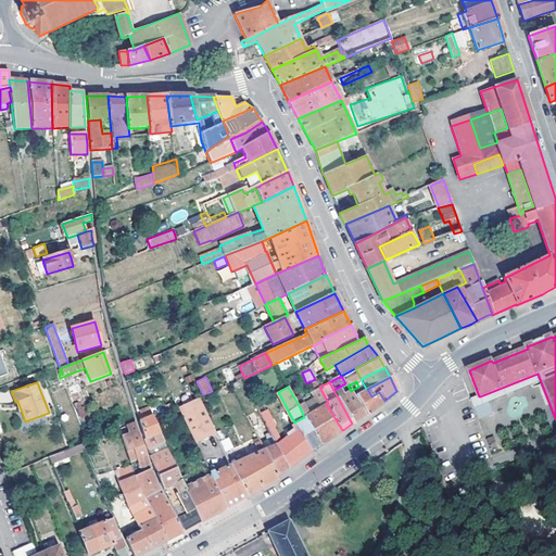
[(342,430),(326,404),(328,403),(319,387),(312,391),(320,407),(308,414),(303,403),(299,405),(304,417),(320,444),(331,438),(342,430)]
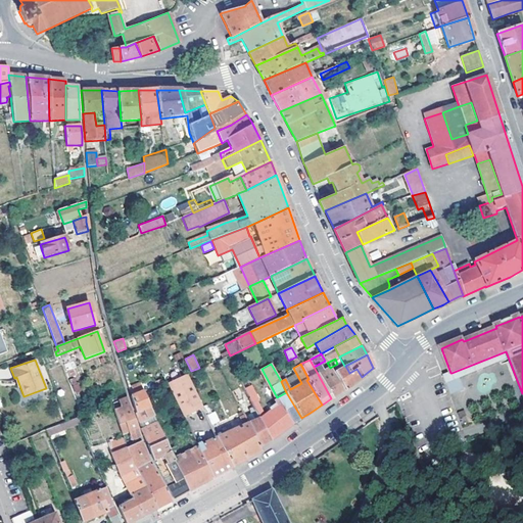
[(349,373),(345,366),(344,366),(333,372),(345,390),(351,385),(362,377),(357,369),(349,373)]
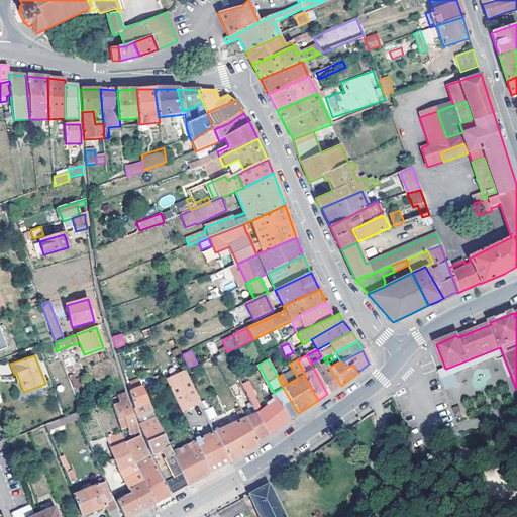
[(314,370),(327,394),(330,392),(341,386),(329,368),(326,364),(314,370)]
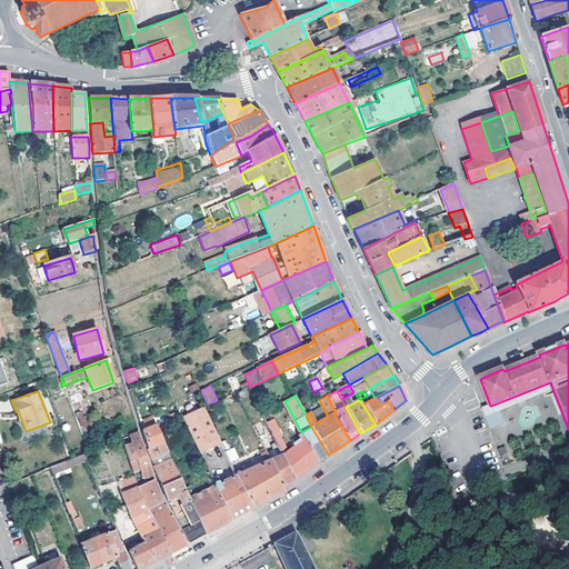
[(252,508),(235,477),(233,476),(226,480),(211,447),(219,443),(203,408),(198,411),(183,418),(215,487),(231,521),(243,513),(252,508)]
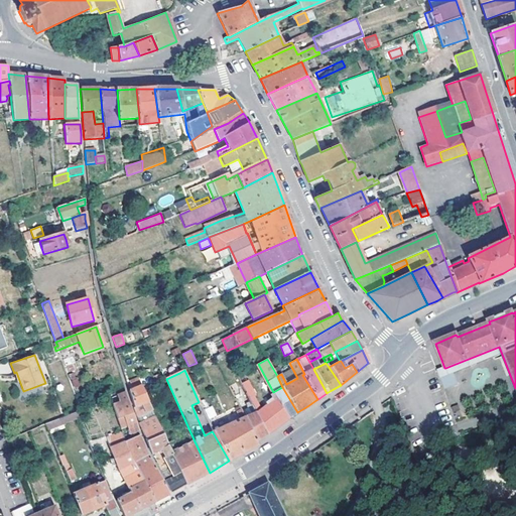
[(14,382),(18,393),(23,391),(16,372),(14,373),(17,381),(14,382)]
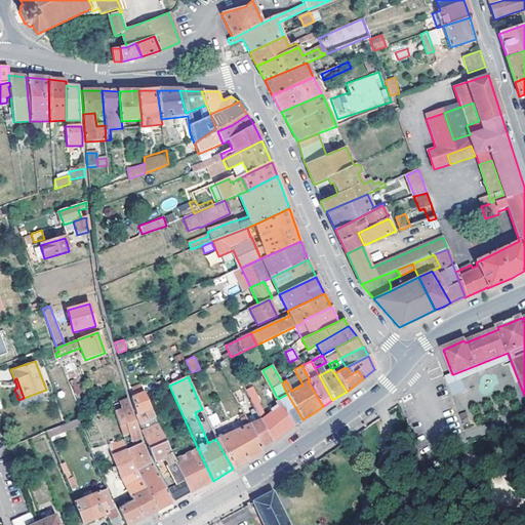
[(140,382),(131,388),(133,394),(144,390),(140,382)]
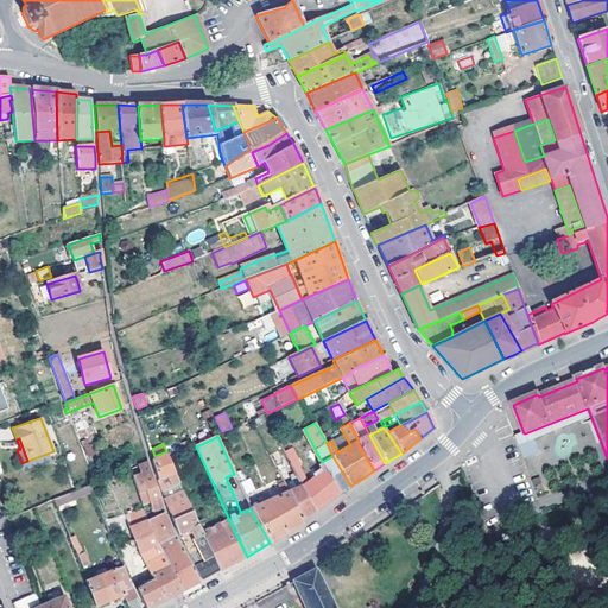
[(293,447),(285,451),(299,482),(308,477),(293,447)]
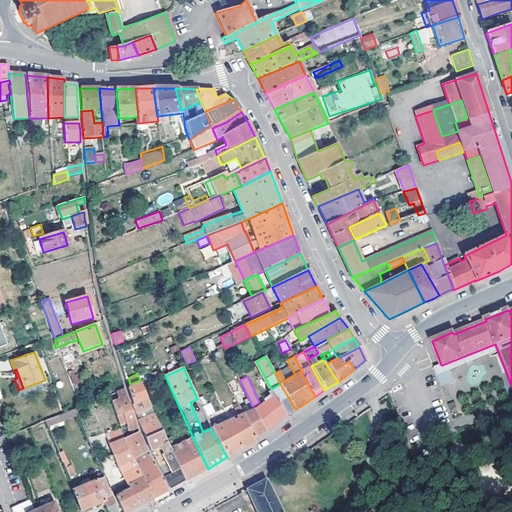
[(152,408),(142,387),(141,383),(128,388),(130,395),(133,405),(142,401),(146,410),(152,408)]
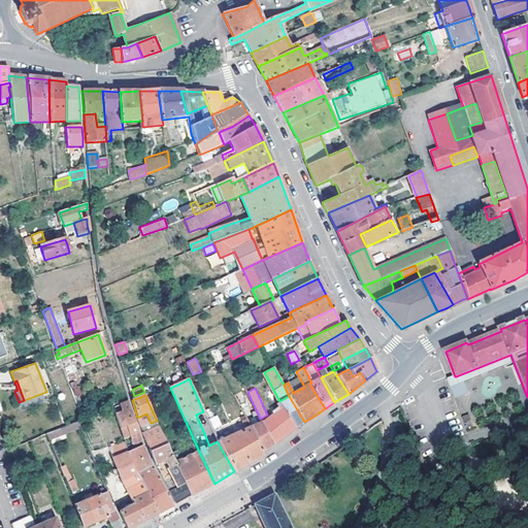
[(283,406),(295,428),(298,426),(304,422),(289,396),(279,401),(283,406)]
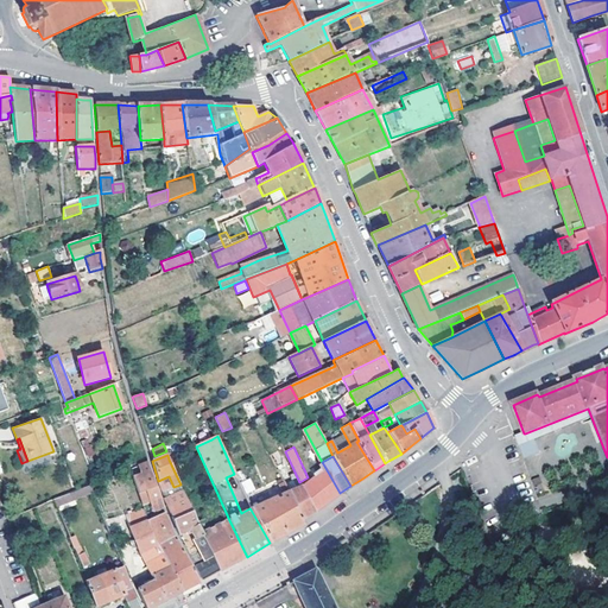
[(147,463),(138,467),(141,475),(133,477),(139,495),(145,492),(157,488),(151,472),(147,463)]
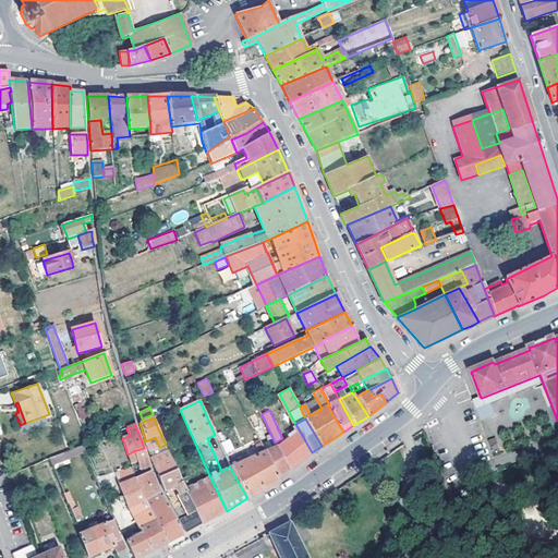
[(298,462),(312,452),(299,429),(275,445),(288,470),(298,462)]
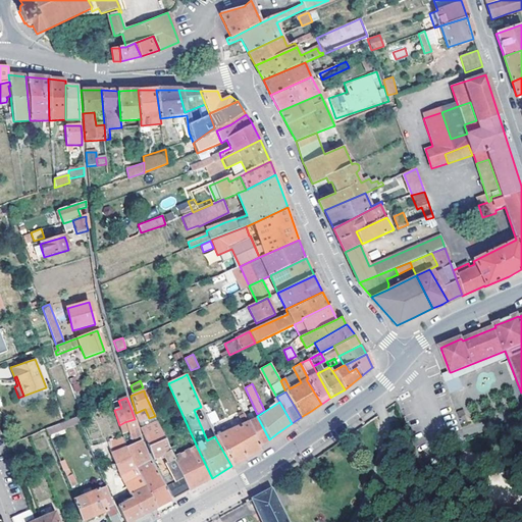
[(213,423),(219,419),(214,411),(208,415),(213,423)]
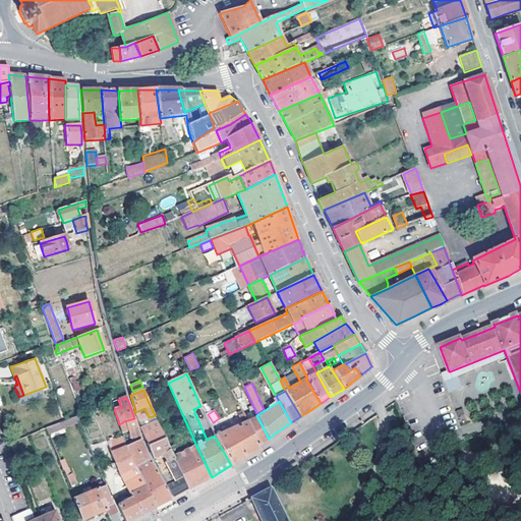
[(148,445),(165,437),(155,415),(149,417),(138,422),(139,425),(140,429),(148,445)]
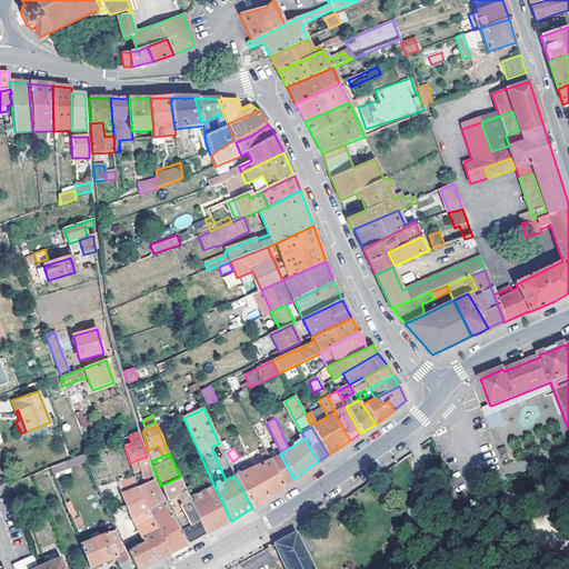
[(269,459),(282,486),(285,483),(293,479),(280,453),(269,459)]
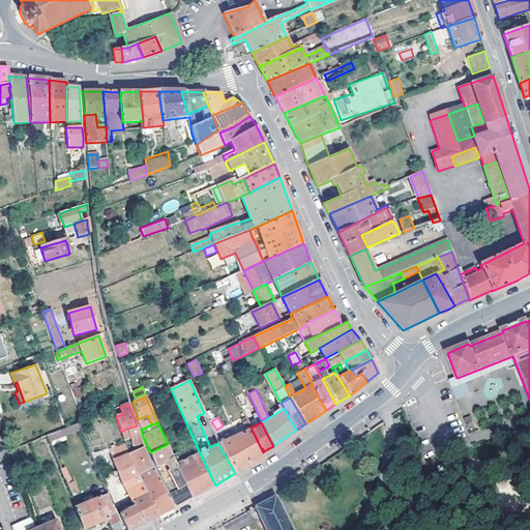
[(50,441),(80,429),(78,423),(68,428),(40,438),(42,444),(50,441)]
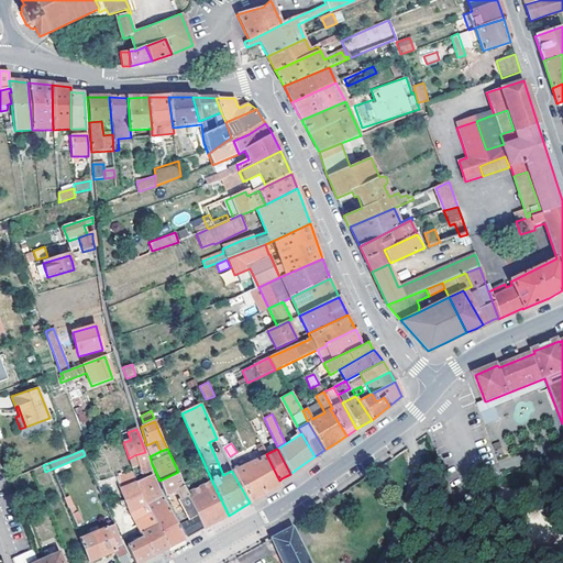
[(148,462),(145,452),(134,455),(138,465),(140,468),(141,474),(150,471),(152,470),(148,462)]
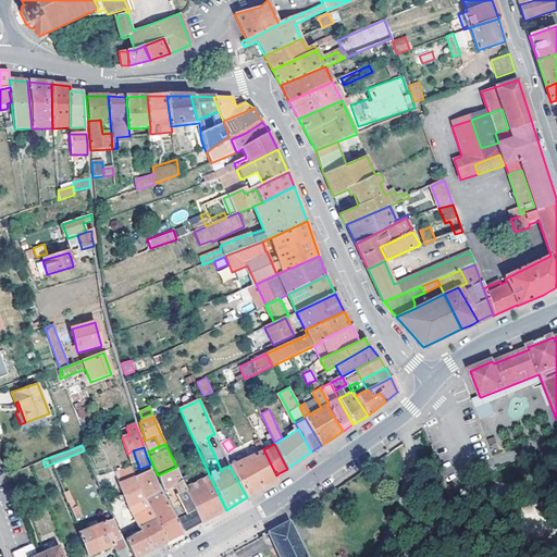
[(276,475),(263,449),(230,467),(247,497),(260,491),(277,481),(276,475)]
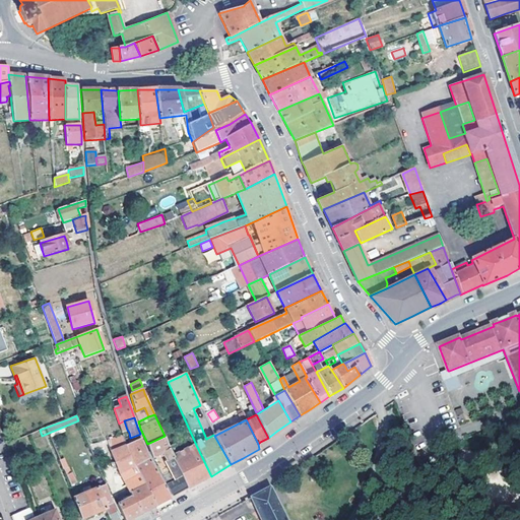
[(127,430),(124,420),(119,424),(122,432),(127,430)]
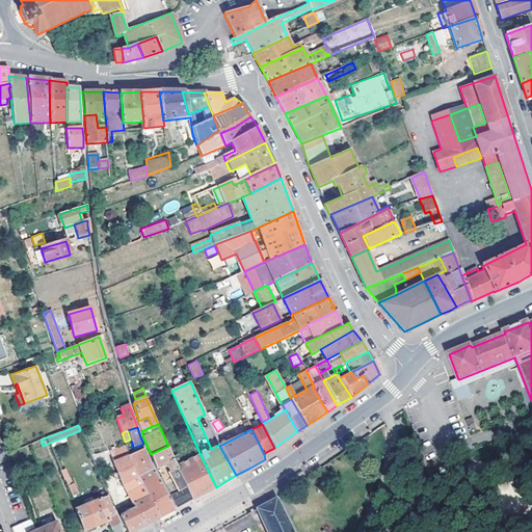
[(156,468),(167,462),(176,481),(182,478),(178,468),(168,446),(151,454),(156,468)]
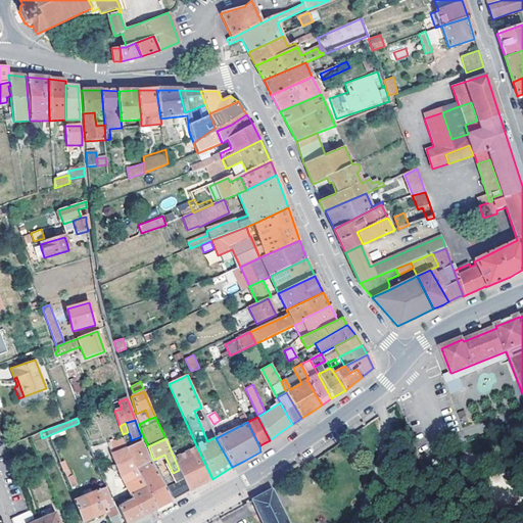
[(144,449),(141,441),(133,445),(127,447),(136,467),(149,461),(144,449)]
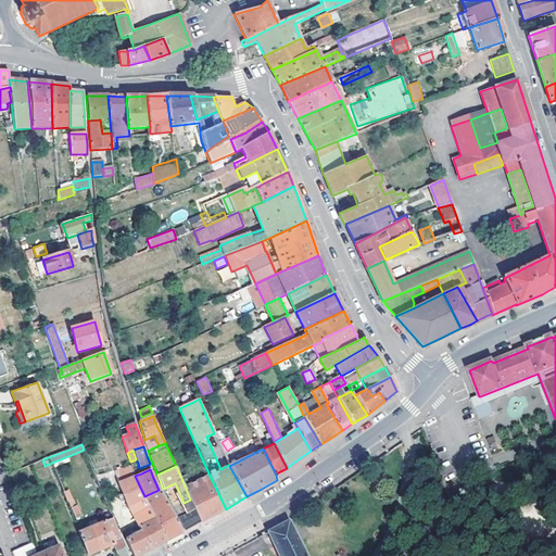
[(226,509),(210,476),(186,489),(190,500),(201,522),(211,517),(226,509)]
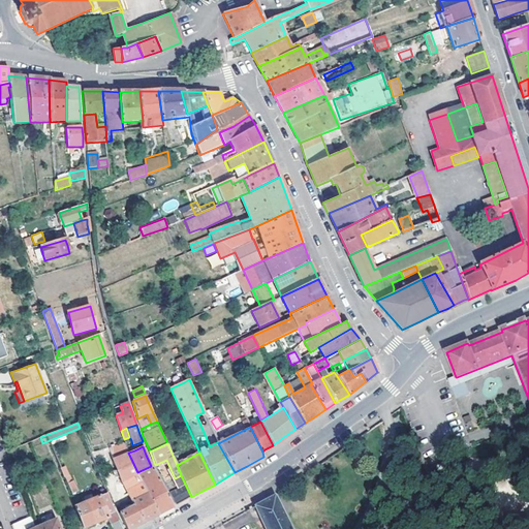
[(80,500),(62,458),(57,460),(74,501),(80,500)]
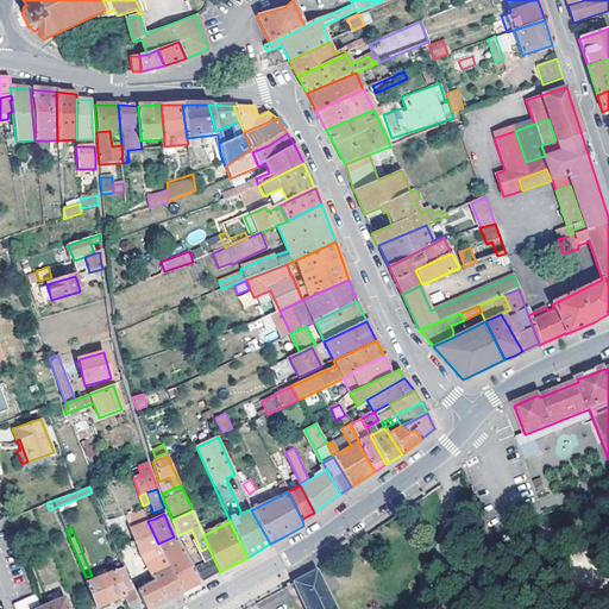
[(200,583),(175,537),(174,537),(158,544),(182,592),(186,590),(192,586),(200,583)]
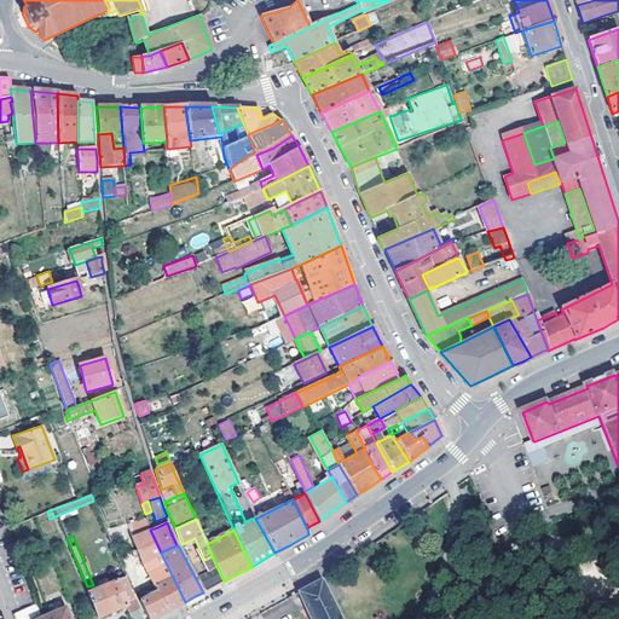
[(209,571),(198,576),(206,590),(224,582),(212,556),(204,560),(209,571)]
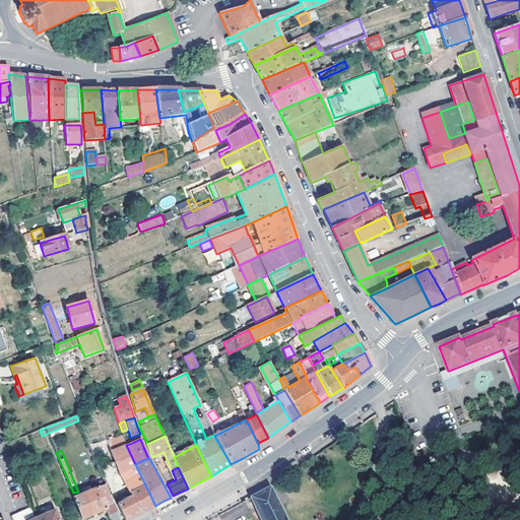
[(121,519),(106,483),(92,490),(84,494),(75,497),(73,498),(82,519),(106,510),(110,519),(121,519)]
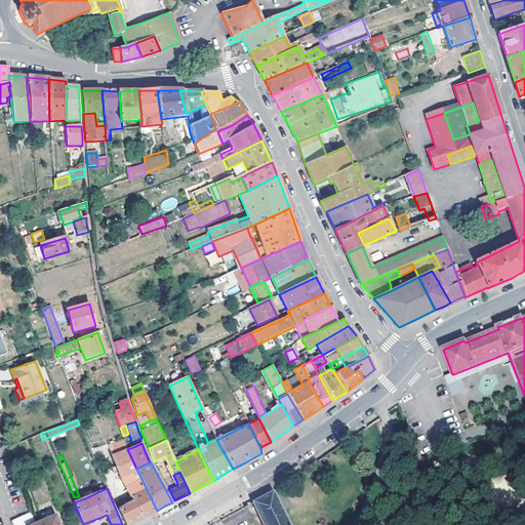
[(288,524),(273,491),(252,502),(259,516),(263,524),(288,524)]
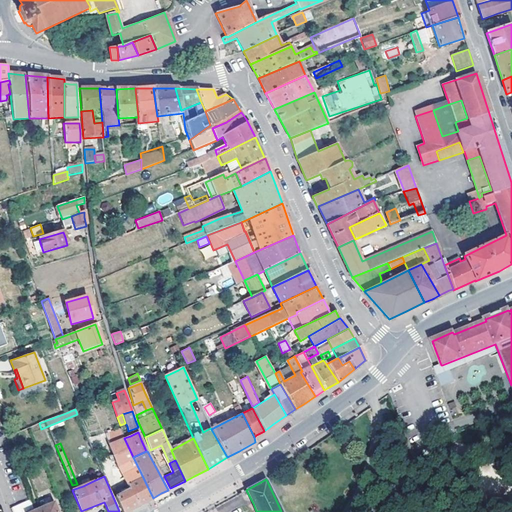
[(57,511),(53,503),(50,496),(37,502),(40,508),(31,511),(57,511)]
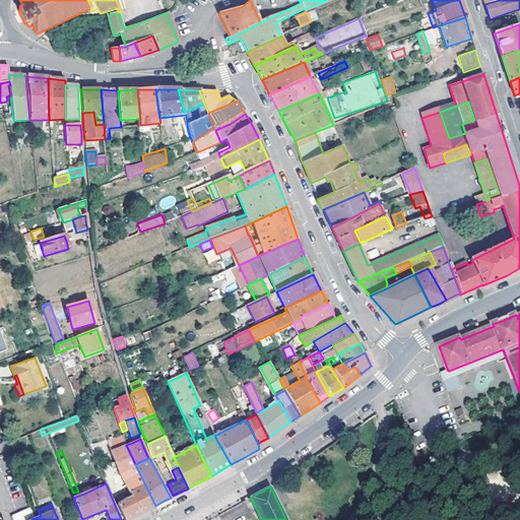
[(30,508),(11,516),(12,519),(24,519),(34,516),(30,508)]
